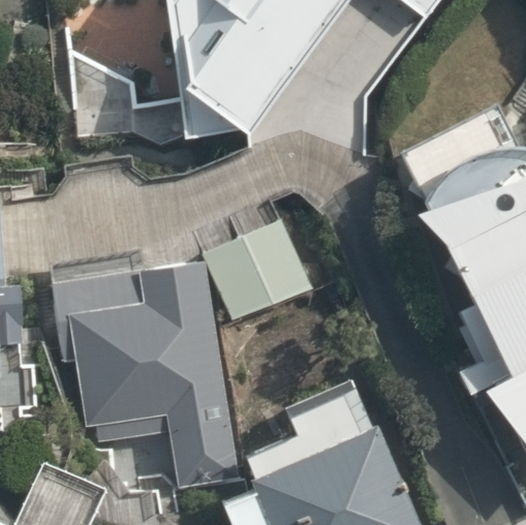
[(198,170),(266,172),(383,14),(441,51),(477,0),(211,0),(188,32),(177,32),(198,170)]
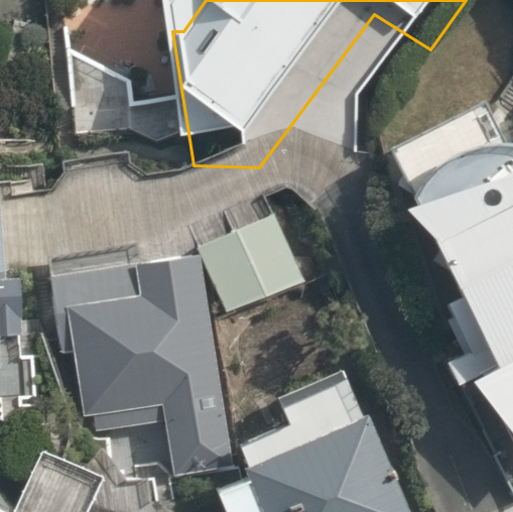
[(71,53),(78,136),(131,131),(130,78),(71,53)]
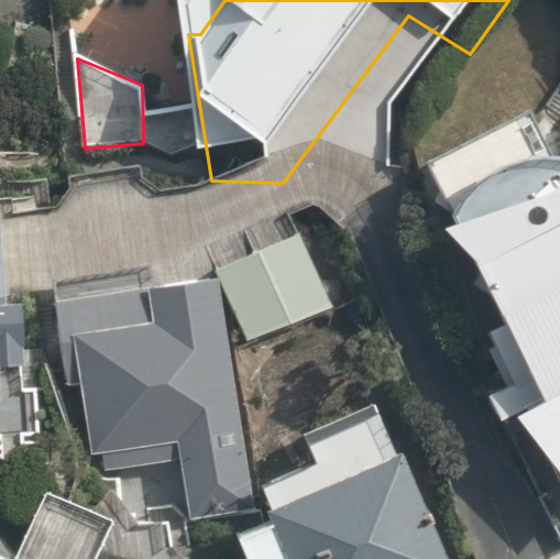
[(500,420),(559,483),(559,159),(548,156),(529,110),(427,160),(515,385),(490,395),(500,420)]
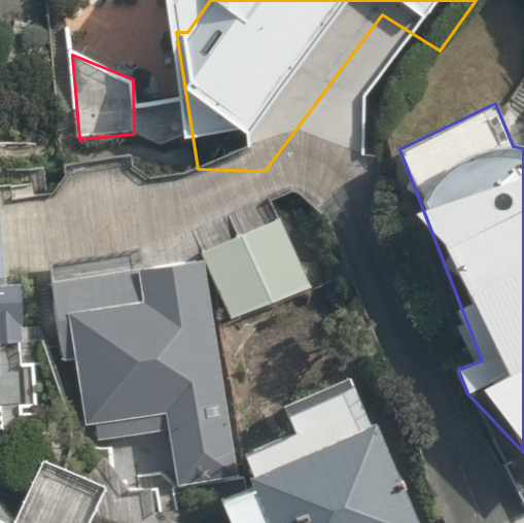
[(208,254),(234,318),(314,288),(280,218),(208,254)]
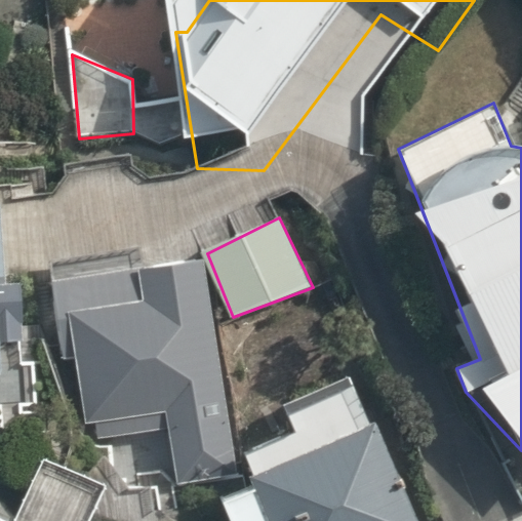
[(168,428),(177,485),(237,475),(202,257),(52,281),(65,361),(78,359),(88,422),(96,419),(99,439),(168,428)]
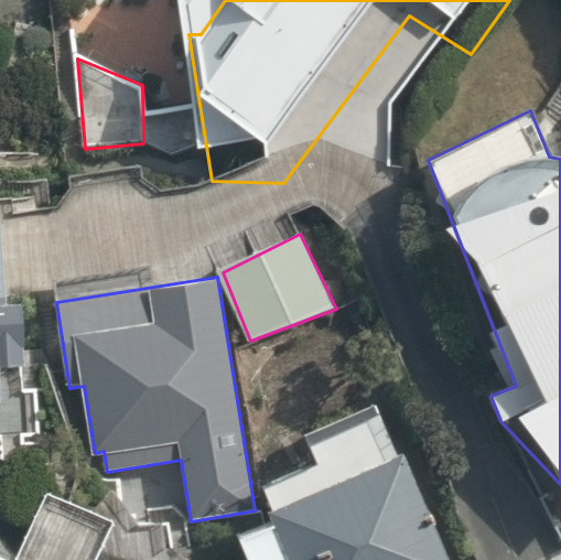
[(0,402),(1,402),(0,369),(0,344),(27,343),(21,301),(0,301),(0,402)]
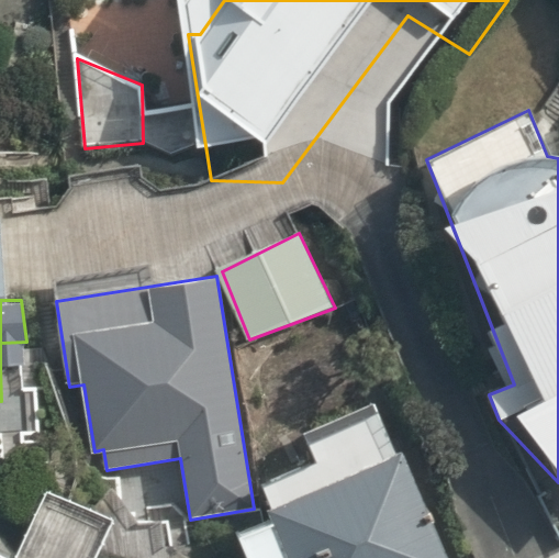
[(448,557),(399,449),(392,453),(371,405),(300,437),(313,465),(263,488),(270,505),(265,508),(270,520),(236,535),(245,557),(448,557)]
